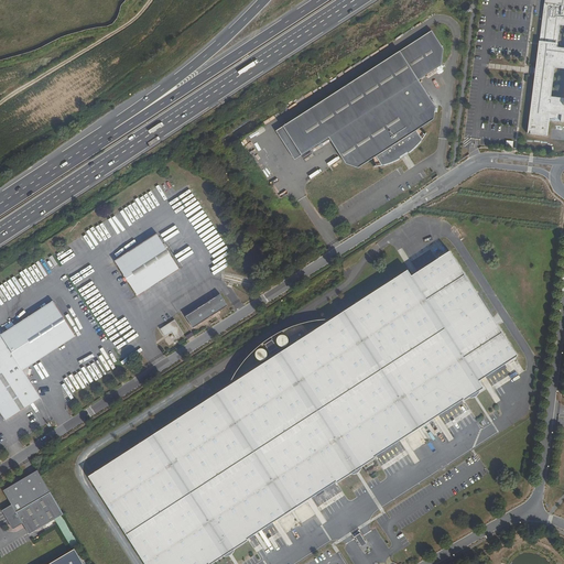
[(563,0),(543,0),(544,1),(563,3),(563,101),(563,105),(563,0)]
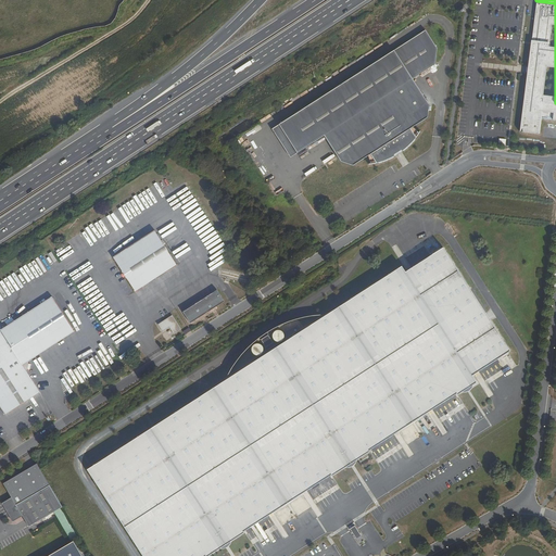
[(555,3),(536,1),(519,131),(540,134),(542,118),(555,119),(555,103),(555,100),(555,97),(544,96),(547,66),(555,67),(555,47),(551,47),(554,26),(555,26),(555,3)]
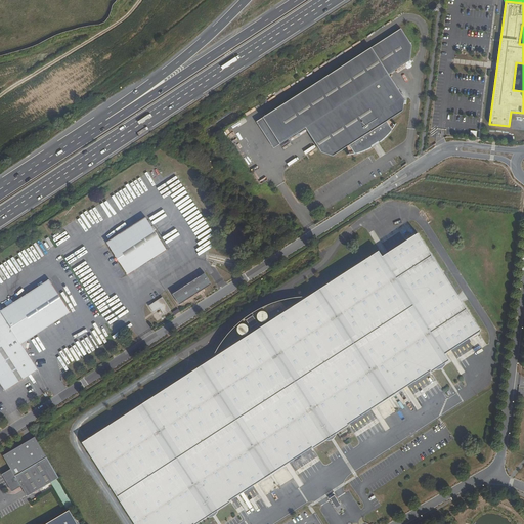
[(347,146),(349,144),(354,154),(355,154),(355,153),(356,153),(357,153),(358,153),(359,151),(360,151),(361,151),(362,151),(362,150),(363,150),(364,150),(365,150),(365,149),(366,149),(367,149),(367,148),(368,148),(369,148),(369,147),(370,147),(372,147),(372,146),(373,146),(372,145),(374,144),(377,142),(378,141),(379,142),(380,142),(380,141),(381,141),(381,140),(382,140),(382,139),(383,139),(384,138),(385,137),(386,137),(386,136),(387,136),(387,135),(388,135),(388,134),(389,134),(389,133),(390,133),(390,132),(391,131),(392,130),(392,129),(387,121),(389,120),(403,111),(404,98),(389,74),(410,60),(412,45),(401,28),(263,116),(280,142),(306,127),(317,145),(321,151),(333,155),(347,146)]
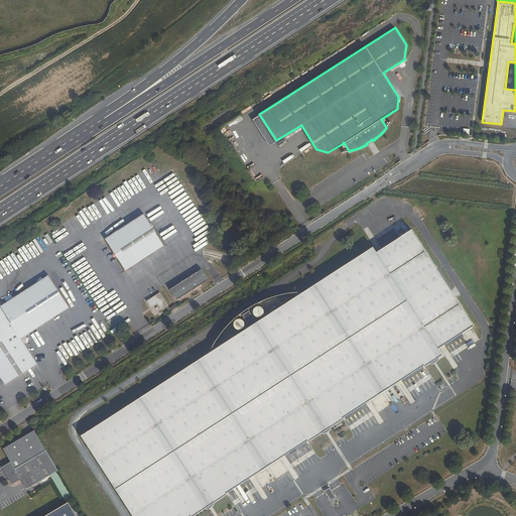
[(276,140),(259,114),(252,118),(269,145),(276,140)]
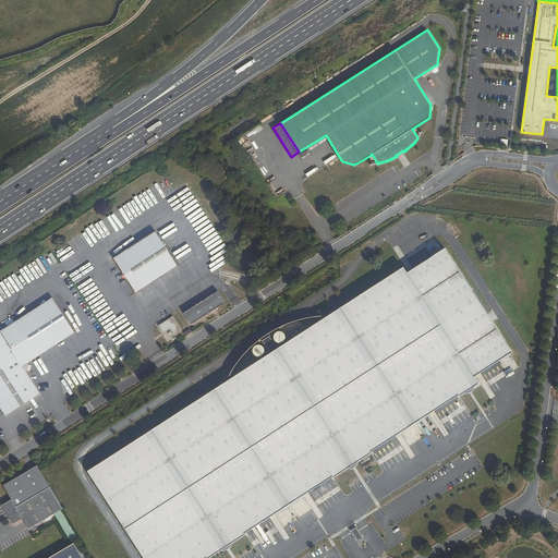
[(421,133),(414,128),(412,129),(417,137),(419,137),(420,136),(421,135),(421,133)]
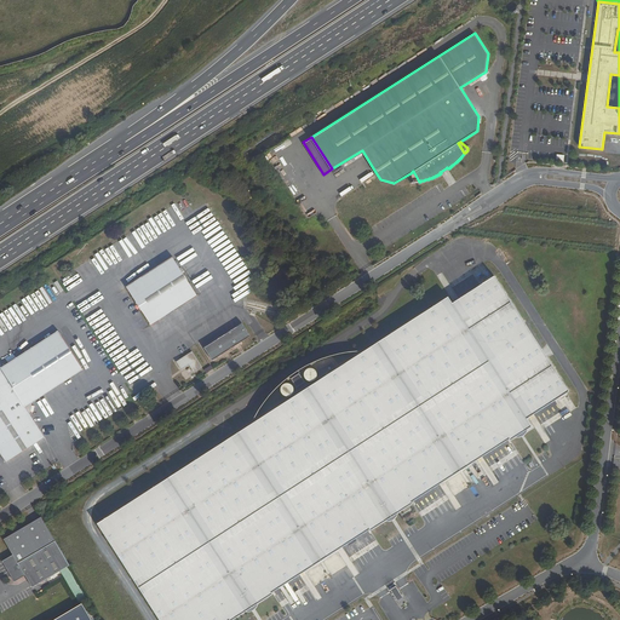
[(126,286),(151,326),(199,296),(173,256),(126,286)]
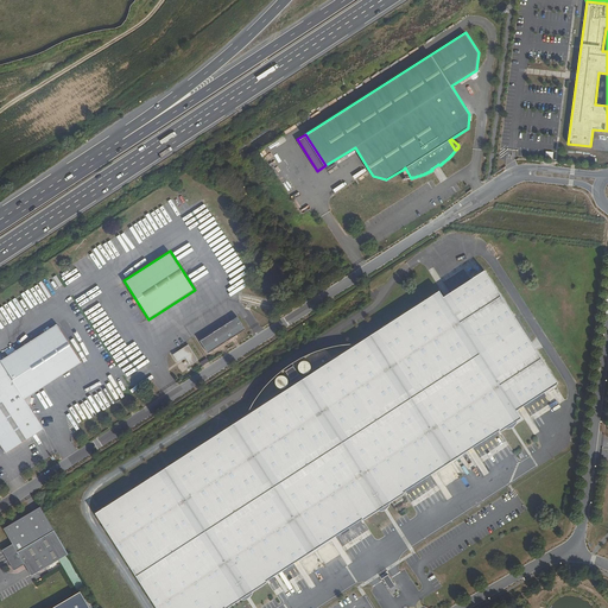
[(481,261),(94,513),(156,607),(223,607),(225,607),(226,607),(267,582),(266,581),(362,518),(362,519),(405,493),(404,491),(499,429),(500,430),(521,417),(517,409),(558,382),(481,261)]
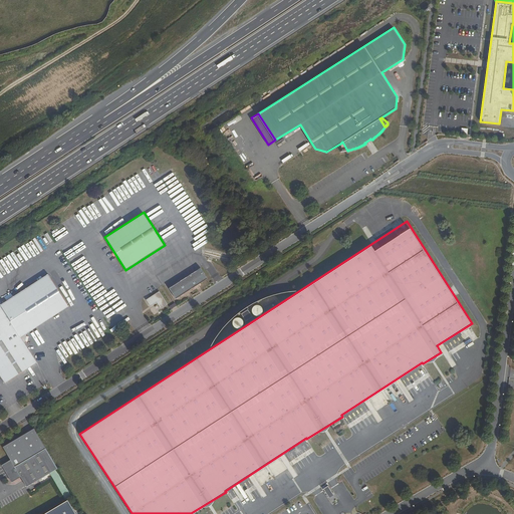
[(198,262),(166,283),(173,294),(204,273),(198,262)]
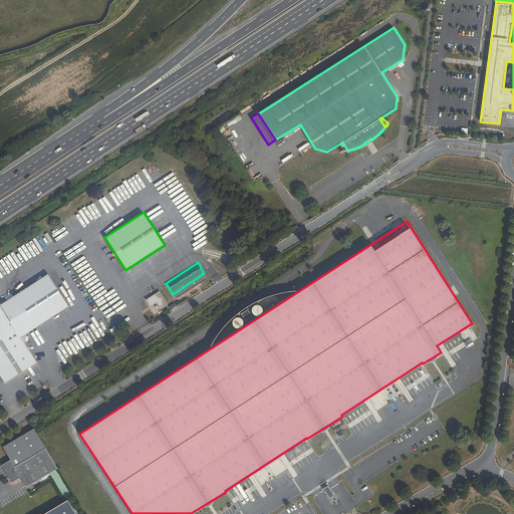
[(47,274),(0,304),(0,377),(4,384),(36,363),(23,343),(26,334),(68,307),(47,274)]
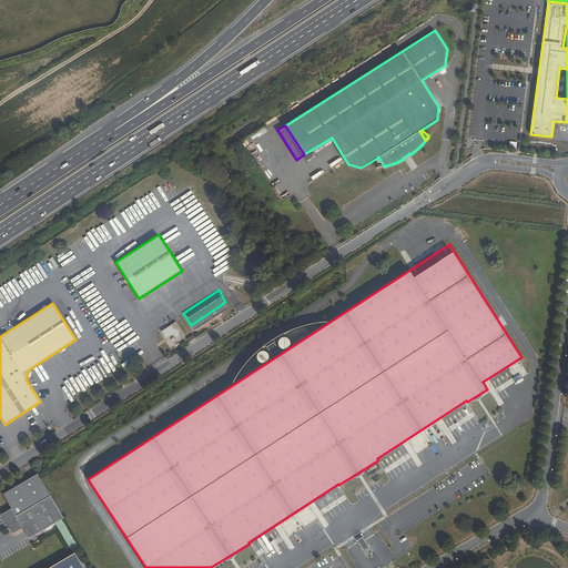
[(163,330),(162,334),(164,336),(169,336),(173,334),(176,338),(180,340),(182,337),(183,333),(175,322),(163,330)]
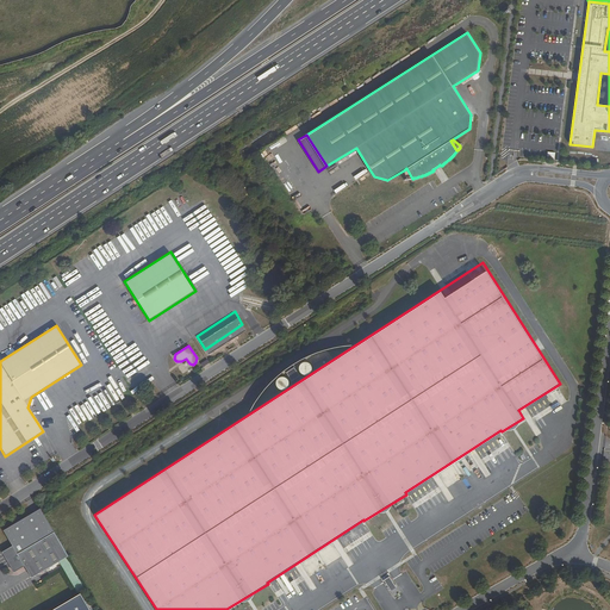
[(304,378),(311,368),(303,362),(296,371),(304,378)]
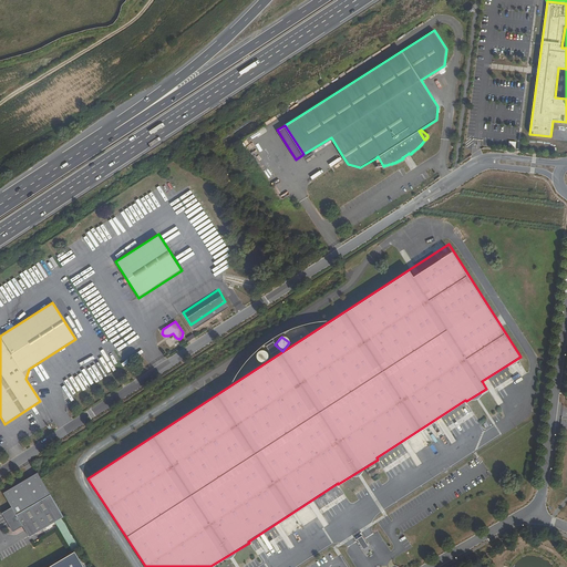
[(254,358),(260,364),(268,357),(261,350),(254,358)]
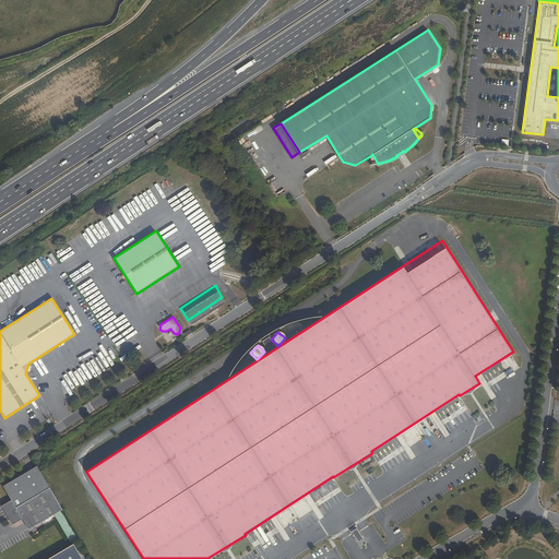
[(2,486),(12,501),(15,508),(48,488),(36,466),(2,486)]
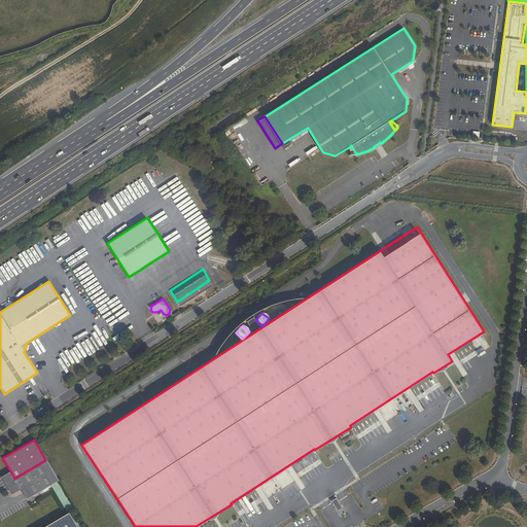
[(45,460),(14,479),(11,472),(1,479),(11,494),(51,470),(45,460)]
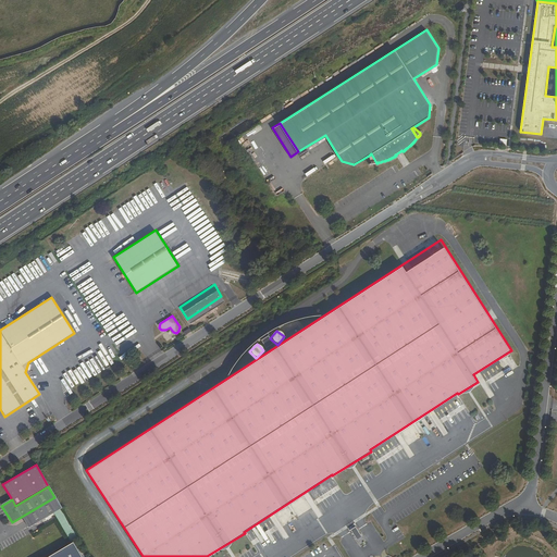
[(23,519),(28,529),(62,509),(54,497),(12,522),(13,524),(23,519)]
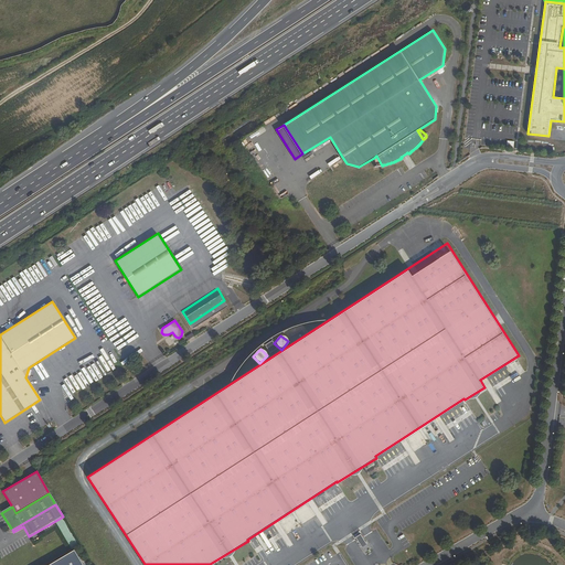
[(368,544),(361,533),(355,536),(362,547),(368,544)]
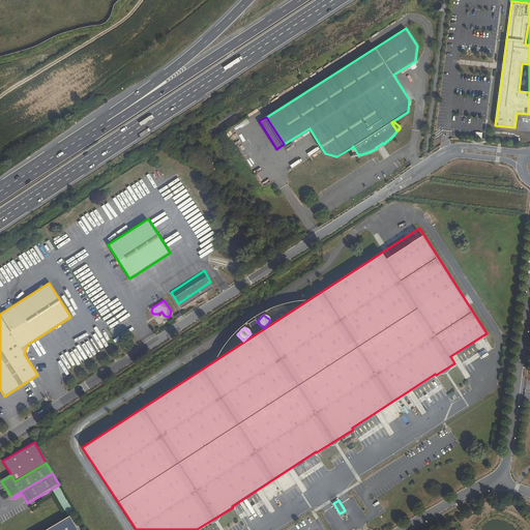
[(77,529),(69,517),(46,529),(77,529)]
